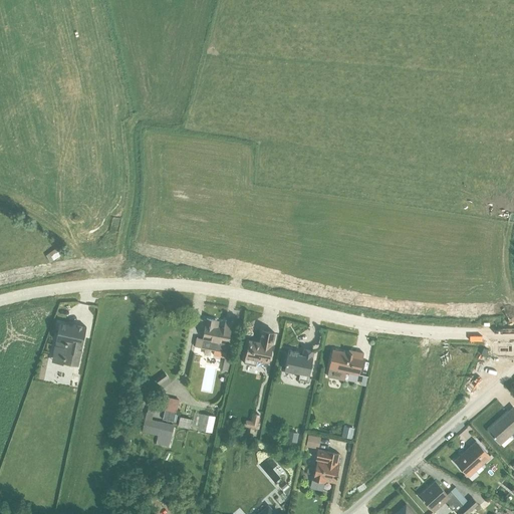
[(58,247),(46,255),(51,262),(62,254),(58,247)]
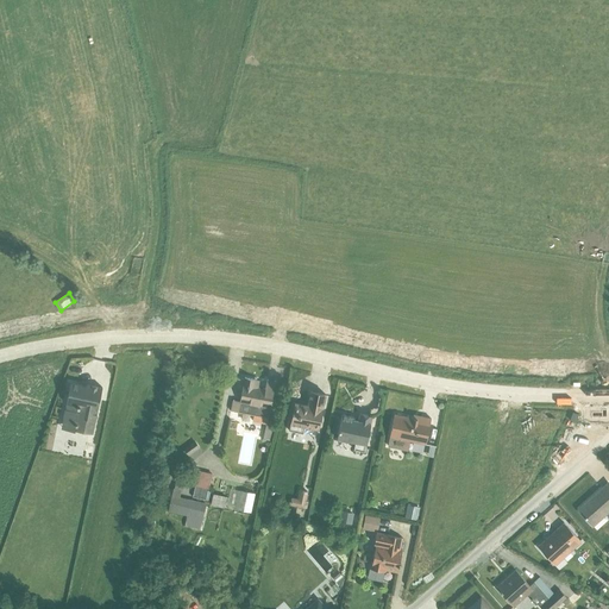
[(337,380),(339,372),(332,370),(330,376),(337,380)]
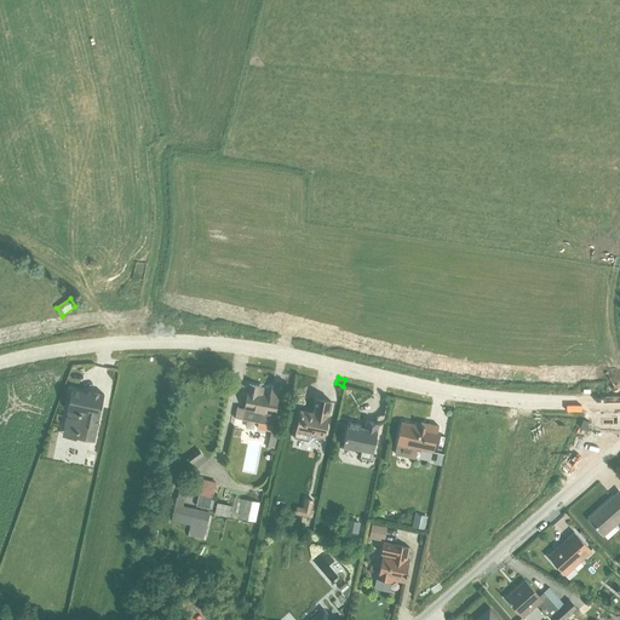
[(237,407),(235,417),(245,419),(245,420),(258,423),(258,429),(271,431),(268,448),(279,449),(282,432),(273,431),(281,388),(273,386),(270,396),(263,394),(264,386),(250,384),(245,408),(237,407)]
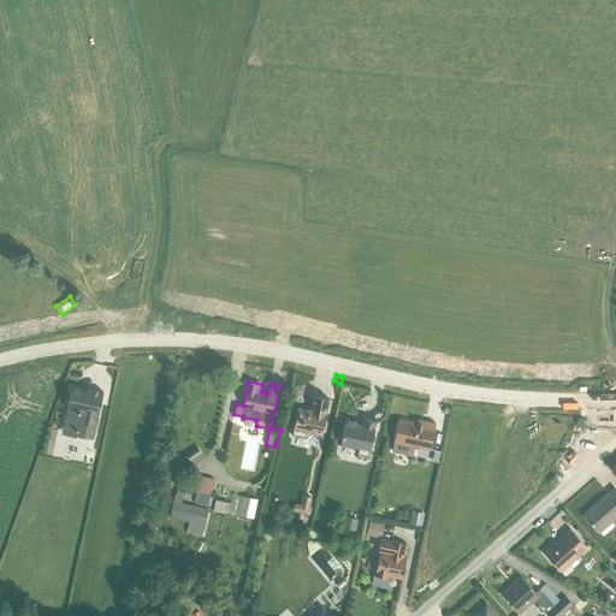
[(72,386),(63,433),(95,438),(104,391),(88,388),(88,390),(72,386)]
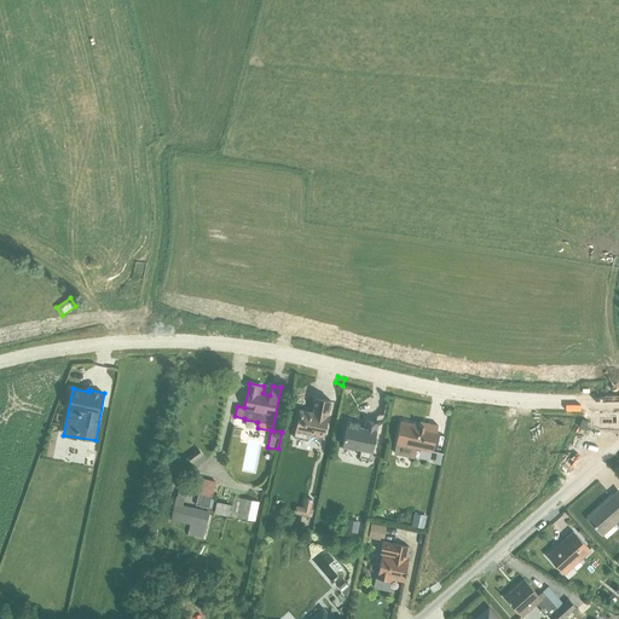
[(300,408),(294,437),(308,439),(310,433),(324,437),(333,400),(316,397),(313,410),(300,408)]
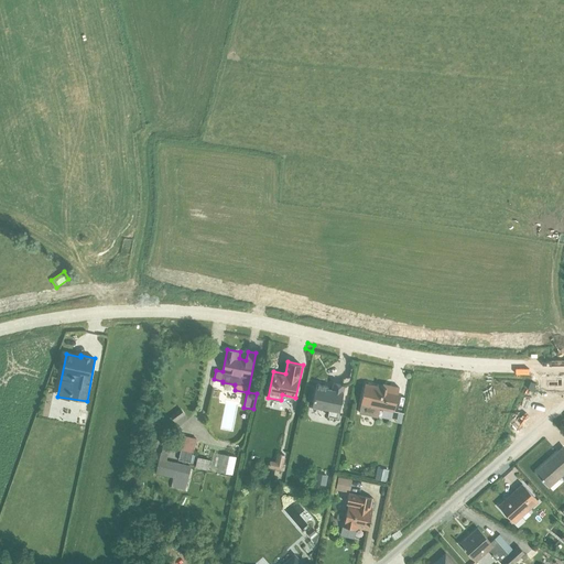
[(317,383),(312,407),(329,409),(328,415),(338,418),(345,384),(333,382),(332,388),(327,388),(328,386),(317,383)]
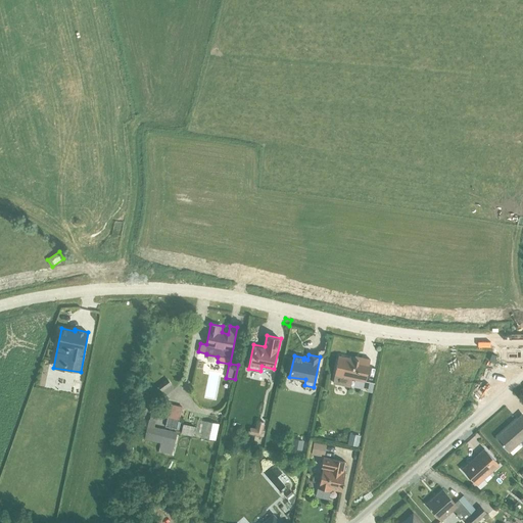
[(342,376),(346,357),(339,355),(335,375),(342,376)]
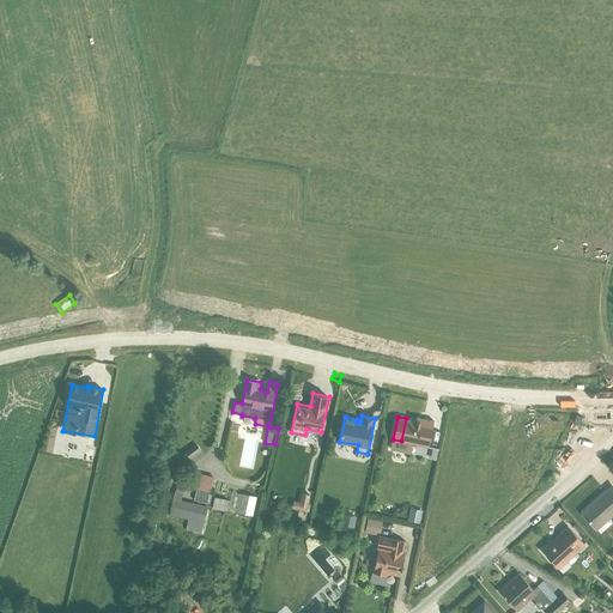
[(401,441),(393,439),(390,449),(411,453),(413,443),(429,447),(435,420),(424,418),(424,422),(406,418),(401,441)]
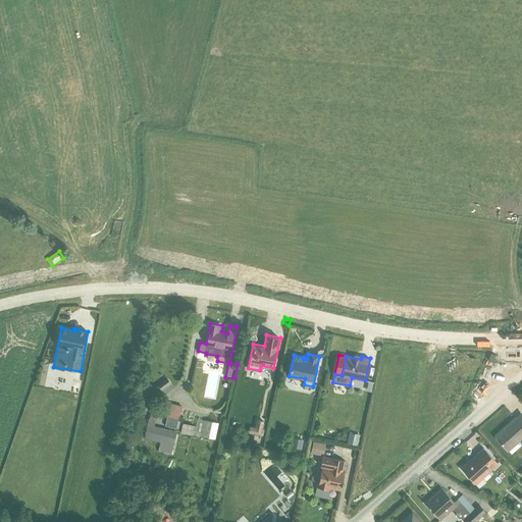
[(422,401),(414,400),(413,413),(422,413),(422,401)]
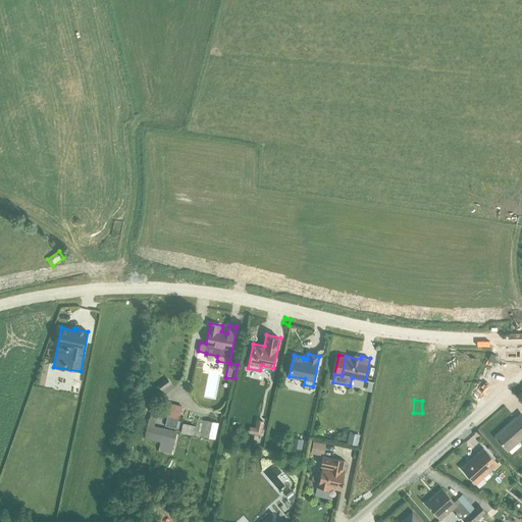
[(423,402),(422,414),(440,414),(440,402),(423,402)]
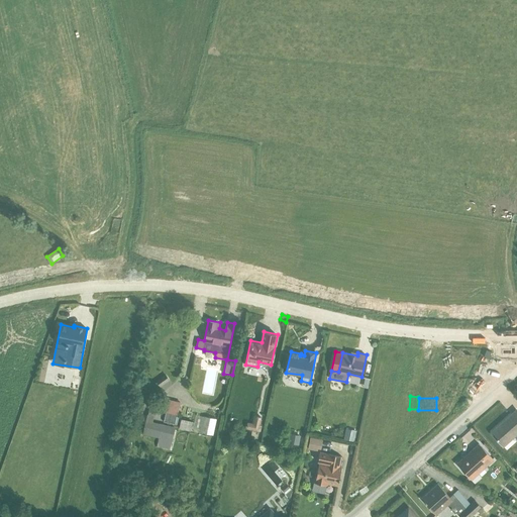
[(169,399),(164,421),(176,423),(181,402),(169,399)]
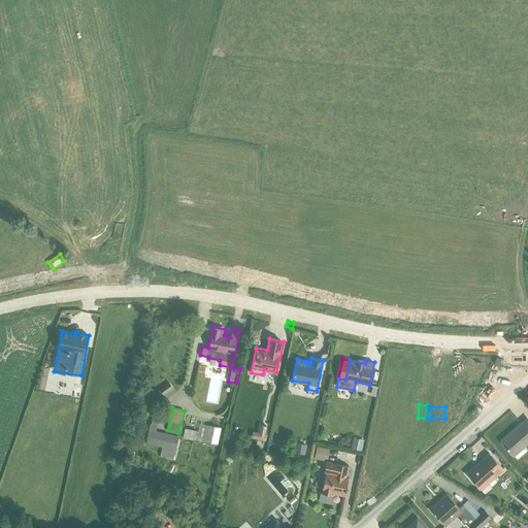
[(527,418),(501,441),(515,456),(527,443),(527,418)]
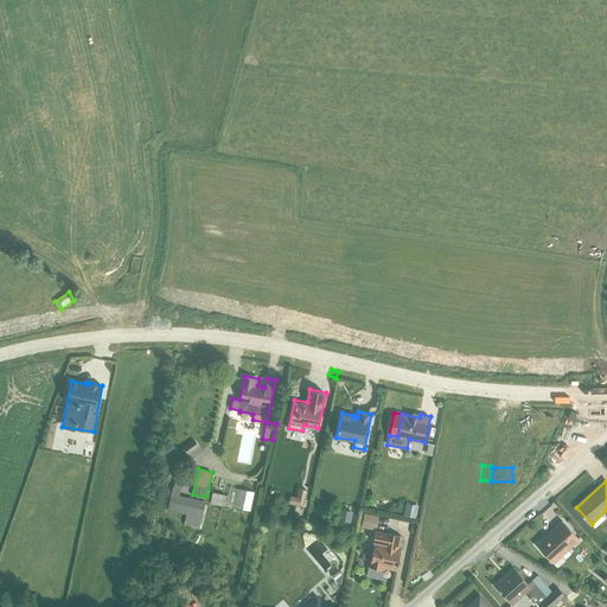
[(173,486),(168,509),(186,513),(185,523),(200,528),(205,500),(180,494),(181,487),(173,486)]
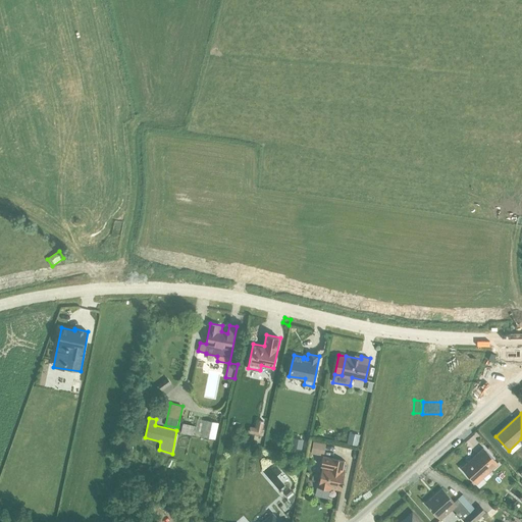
[(250,426),(249,432),(263,435),(264,429),(263,429),(264,421),(258,419),(256,427),(250,426)]
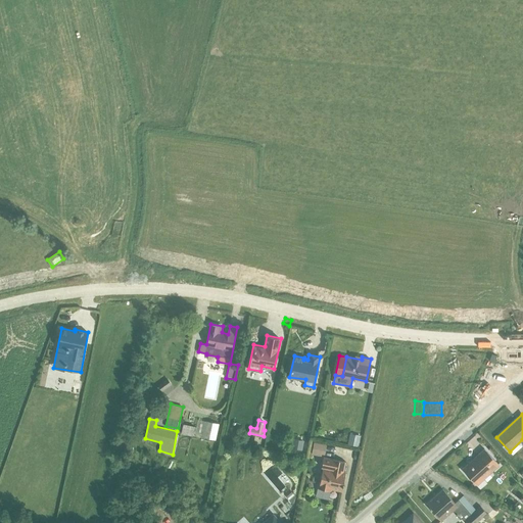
[(183,424),(181,434),(193,436),(195,426),(183,424)]
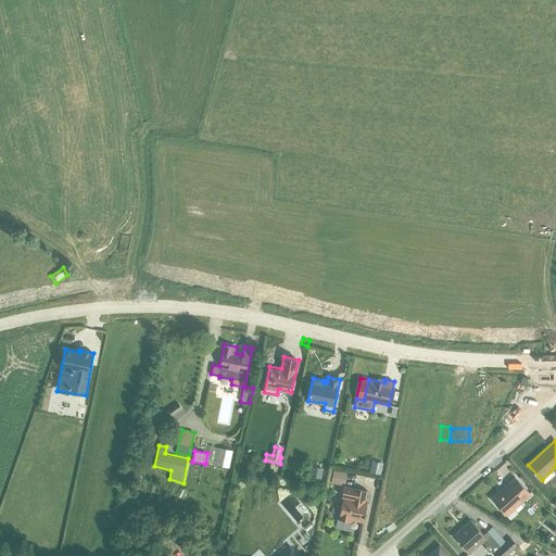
[(371,459),(369,472),(382,475),(384,463),(371,459)]
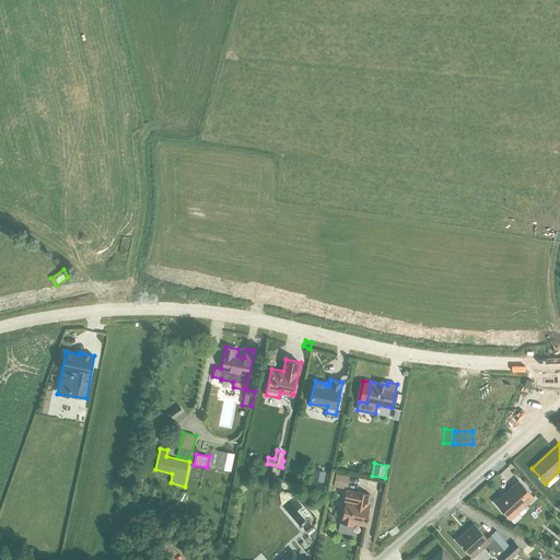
[(314,469),(312,479),(324,481),(326,471),(314,469)]
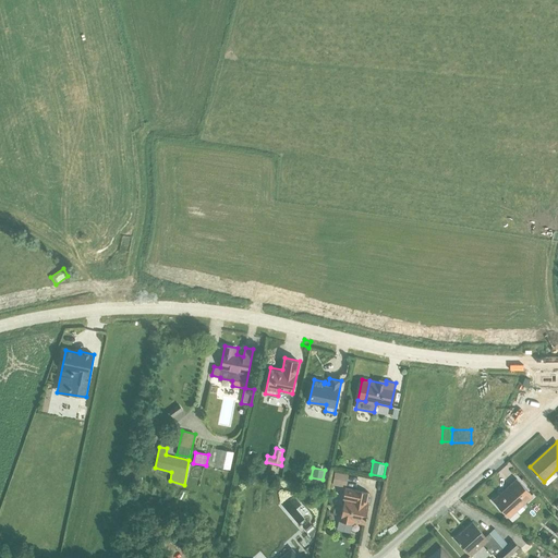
[(335,470),(332,484),(343,486),(343,484),(347,485),(349,473),(335,470)]
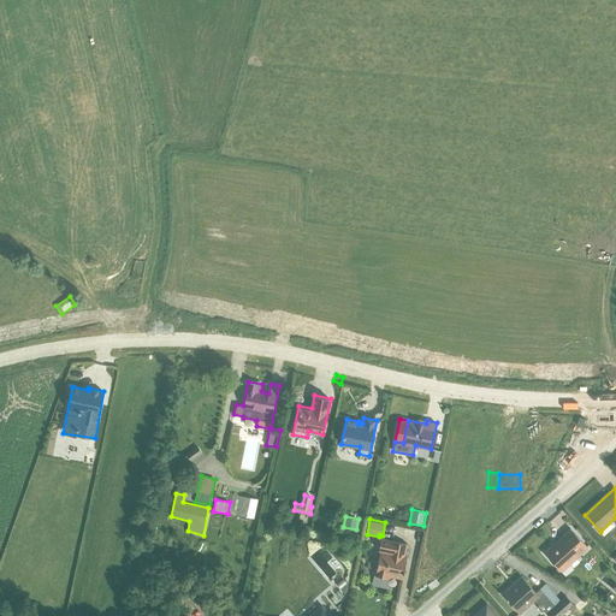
[(570,528),(544,551),(562,572),(588,548),(570,528)]
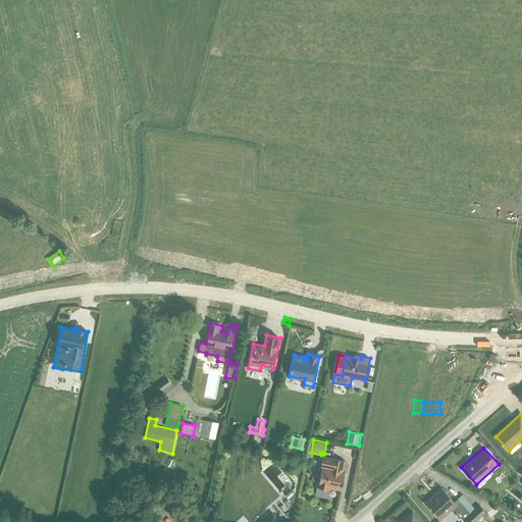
[(317,480),(316,486),(330,489),(331,488),(341,490),(344,481),(343,481),(345,470),(344,470),(346,460),(323,455),(320,466),(322,466),(319,480),(317,480)]
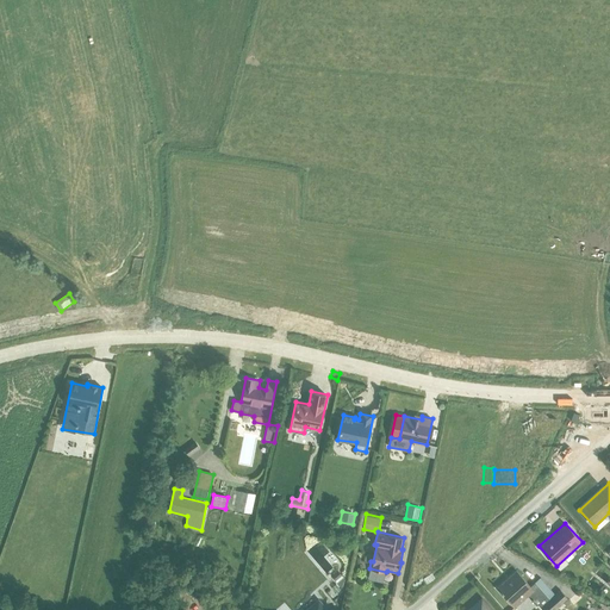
[(516,570),(497,587),(515,608),(528,596),(537,605),(539,604),(543,609),(554,609),(565,602),(566,604),(571,601),(560,590),(555,593),(541,577),(531,586),(516,570)]
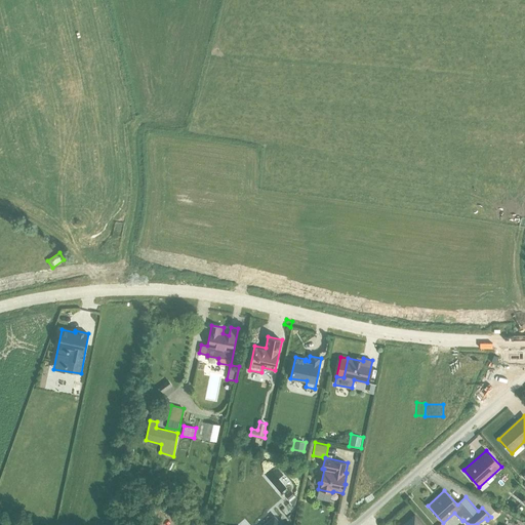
[(156,505),(149,511),(159,522),(165,516),(156,505)]
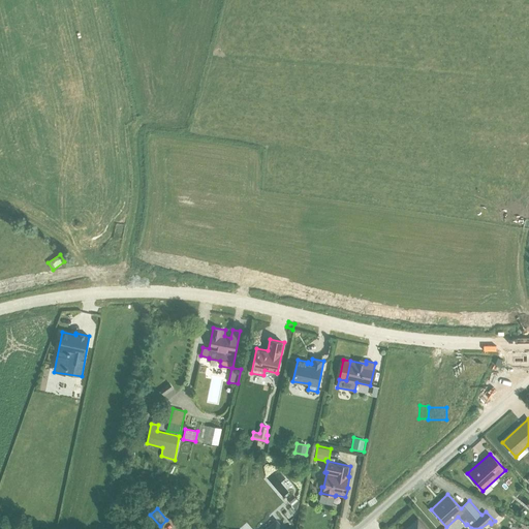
[(407,528),(427,528),(417,518),(407,528)]
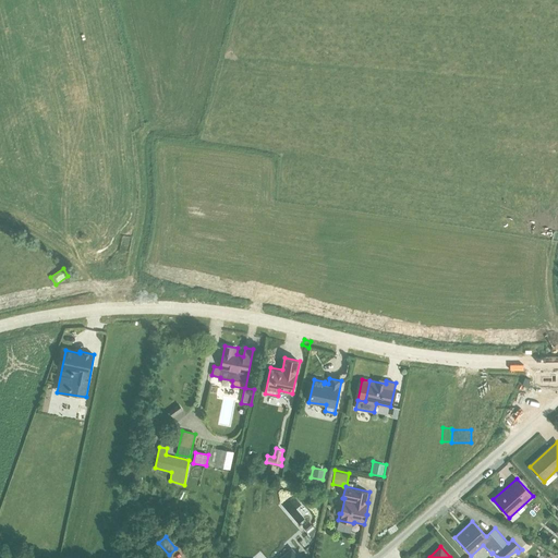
[(296,557),(300,556),(292,547),(278,557),(296,557)]
